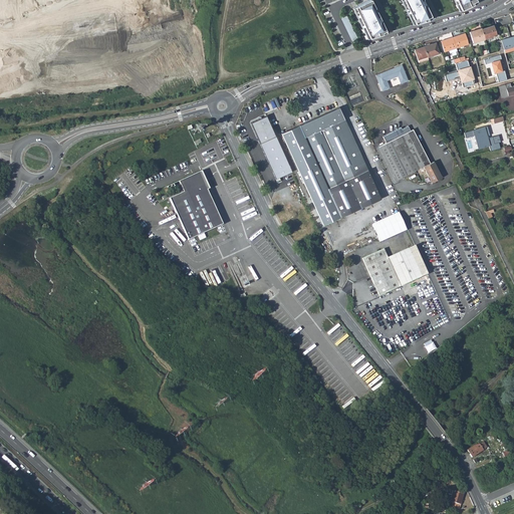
[(376,9),(372,0),(371,0),(354,9),(369,38),(388,32),(376,9)]
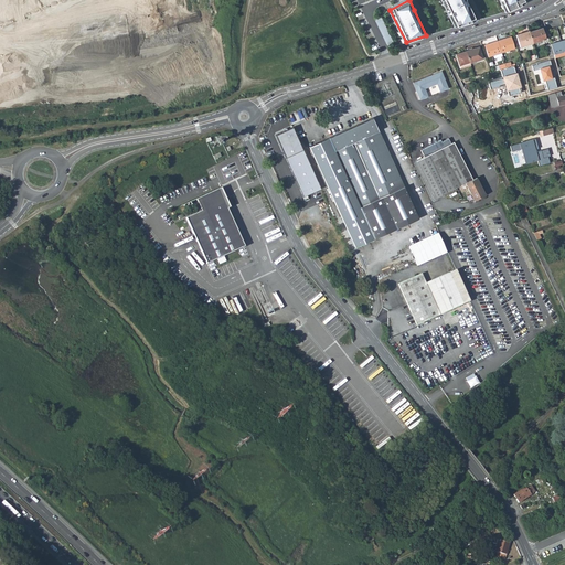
[(466,0),(441,0),(455,27),(476,20),(466,0)]
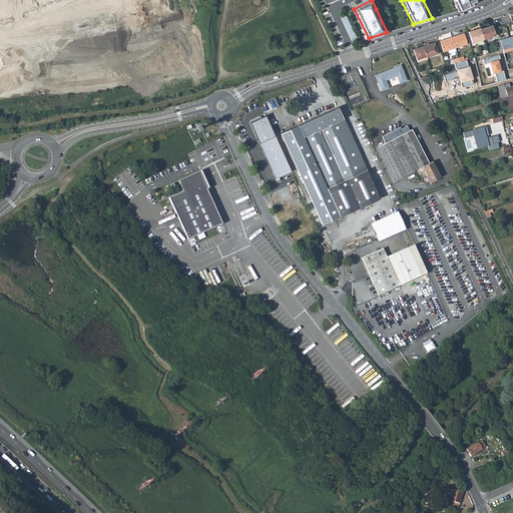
[(476,0),(454,0),(459,11),(478,3),(476,0)]
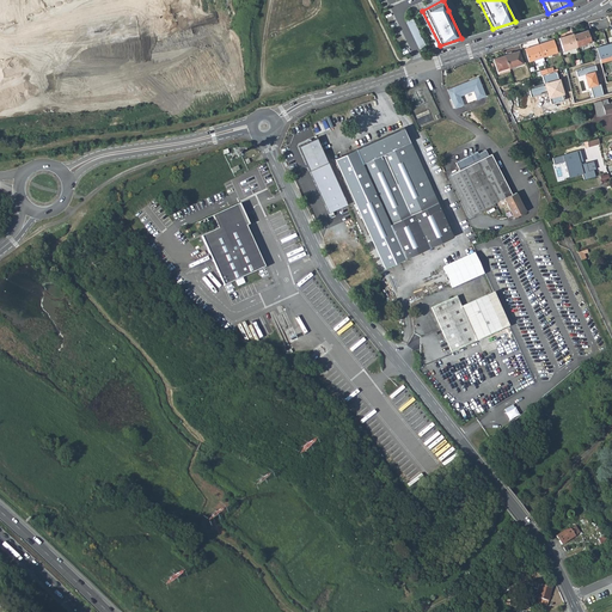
[(408,20),(420,48),(426,46),(414,18),(408,20)]
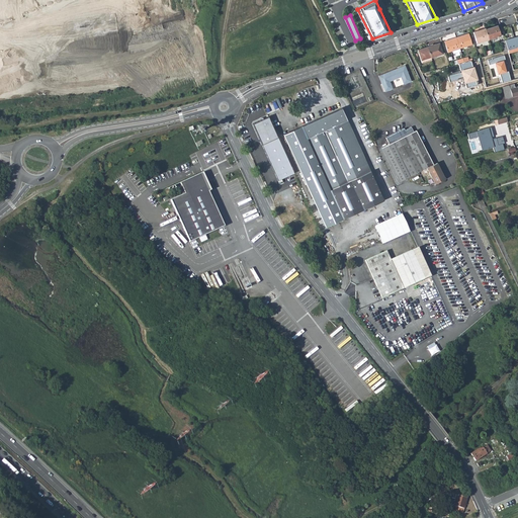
[(517,30),(516,23),(502,27),(505,35),(517,30)]
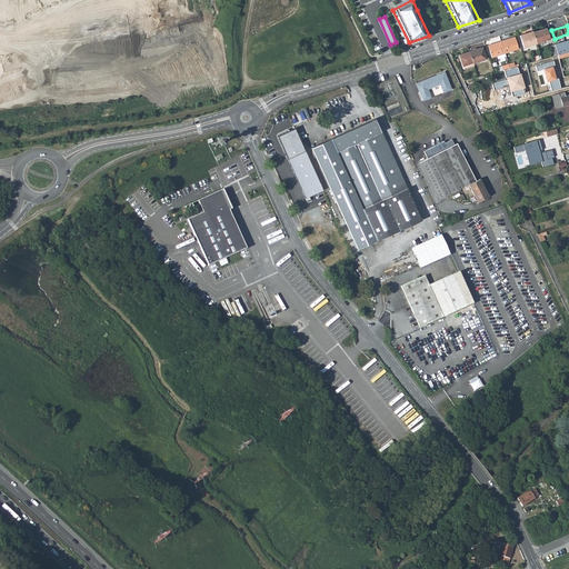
[(546,29),(532,33),(537,43),(549,39),(546,29)]
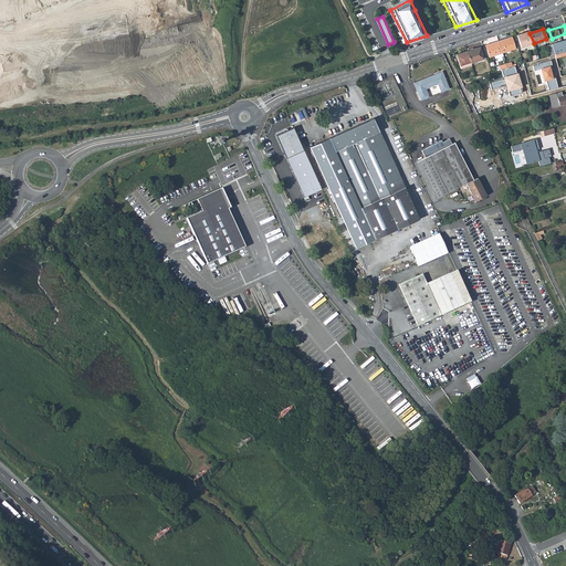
[(521,48),(534,43),(530,33),(530,31),(516,35),(521,48)]
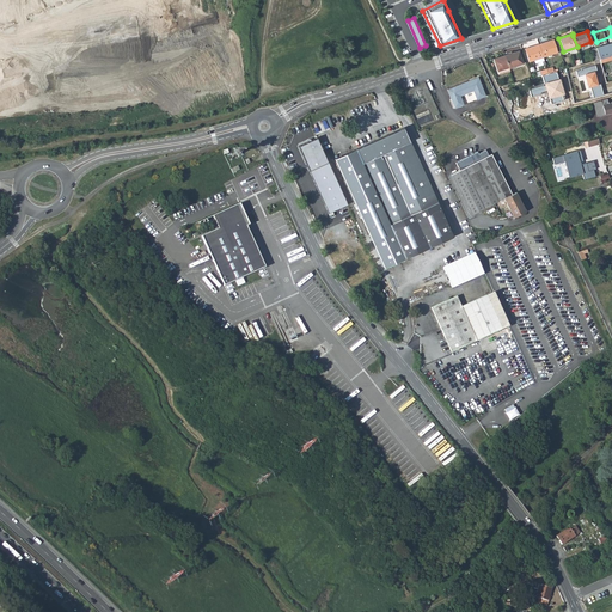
[(552,41),(538,46),(543,57),(546,56),(548,59),(551,57),(551,55),(557,53),(552,41)]
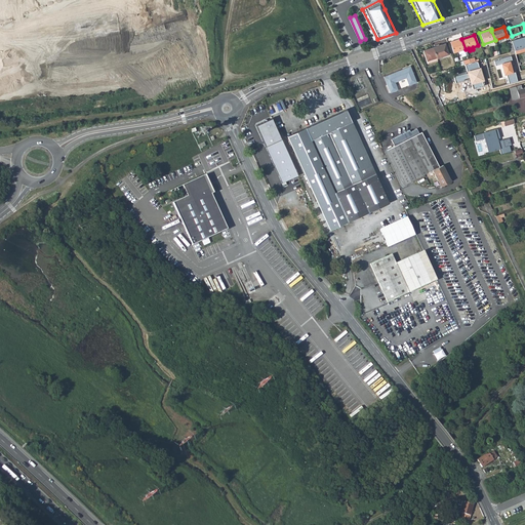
[(524,37),(512,41),(515,51),(524,48),(524,37)]
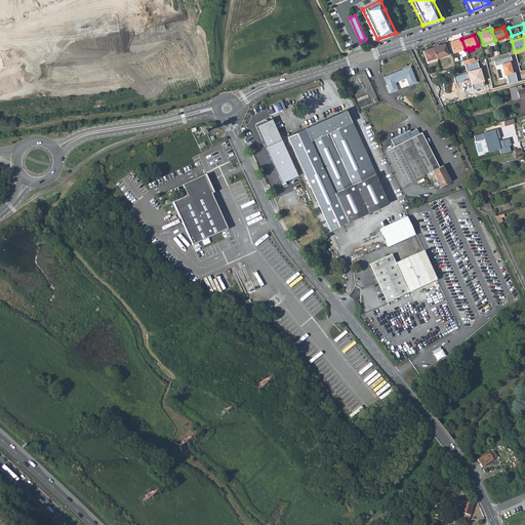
[(459,55),(467,52),(466,49),(461,39),(450,42),(453,53),(458,52),(459,55)]
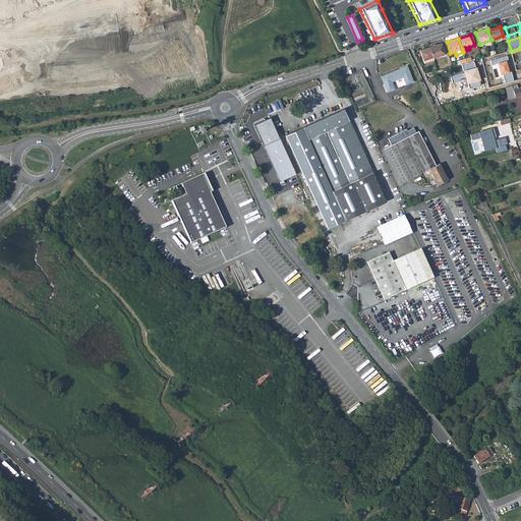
[(442,44),(429,48),(432,58),(432,59),(445,55),(442,44)]
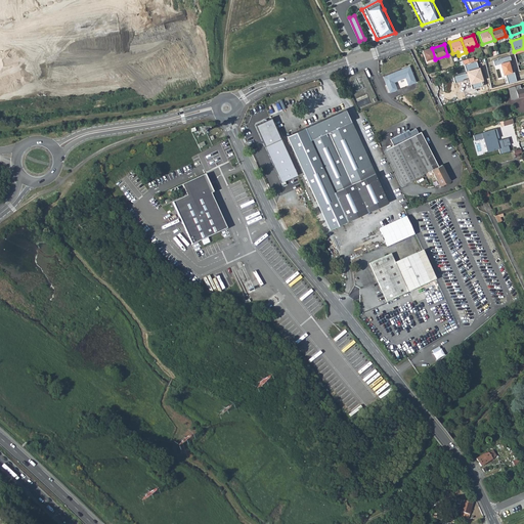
[(425,61),(435,58),(432,48),(422,51),(425,61)]
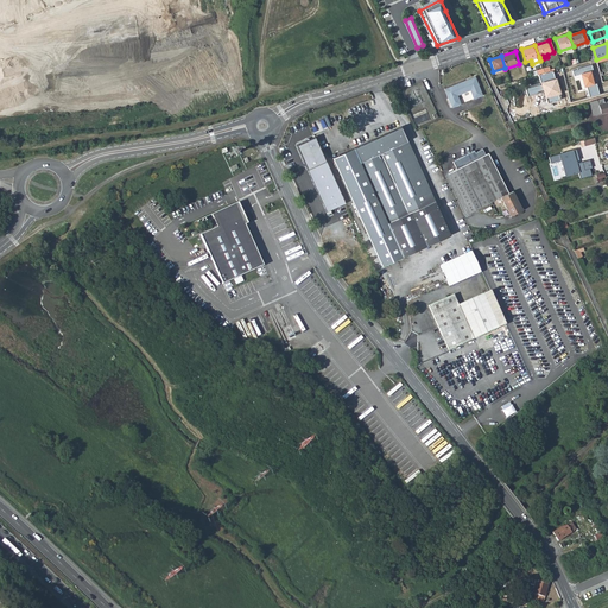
[(590,97),(600,94),(596,83),(595,84),(591,71),(594,70),(593,65),(574,70),(575,76),(581,75),(586,88),(588,87),(590,97)]
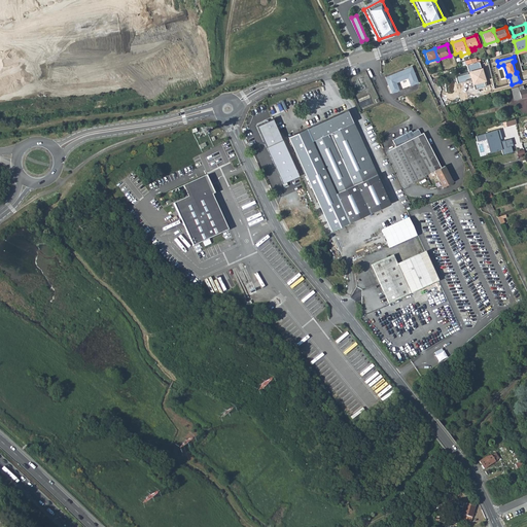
[(472,79),(476,90),(486,86),(485,82),(487,82),(483,68),(482,69),(480,62),(467,66),(470,73),(456,77),(458,83),(472,79)]
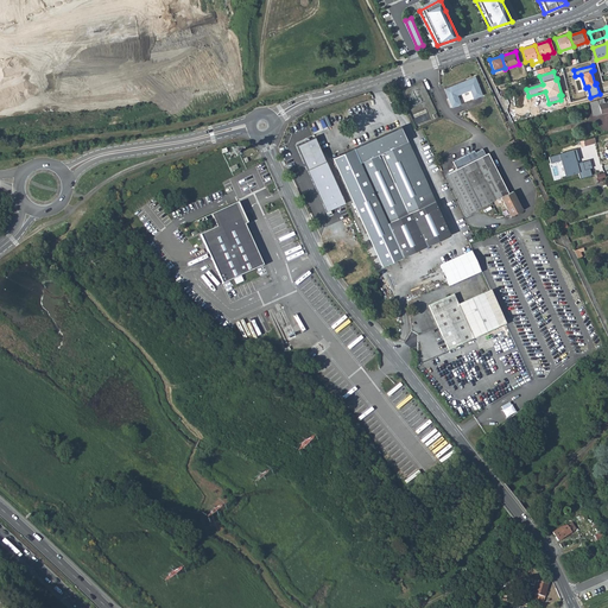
[(461,82),(443,89),(450,107),(458,105),(456,95),(468,90),(472,100),(481,96),(474,77),(464,81),(466,82),(462,83),(461,82)]
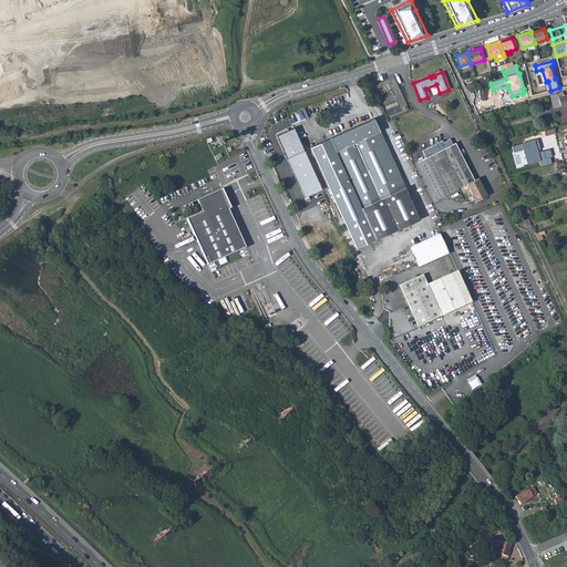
[(563,96),(562,92),(549,95),(553,109),(566,104),(566,94),(566,95),(566,96),(563,96)]
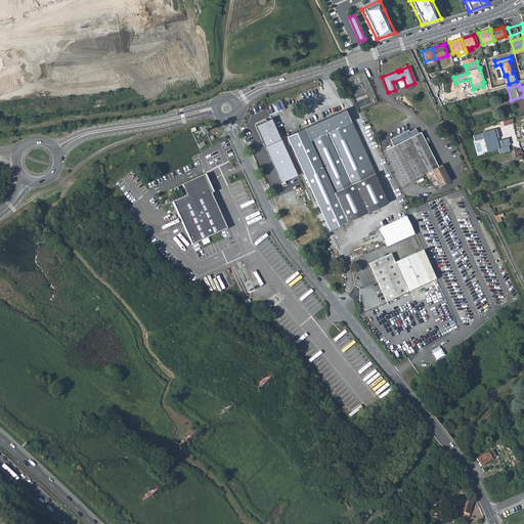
[(325,119),(301,129),(322,176),(360,159),(365,157),(352,125),(353,124),(348,113),(328,122),(325,119)]
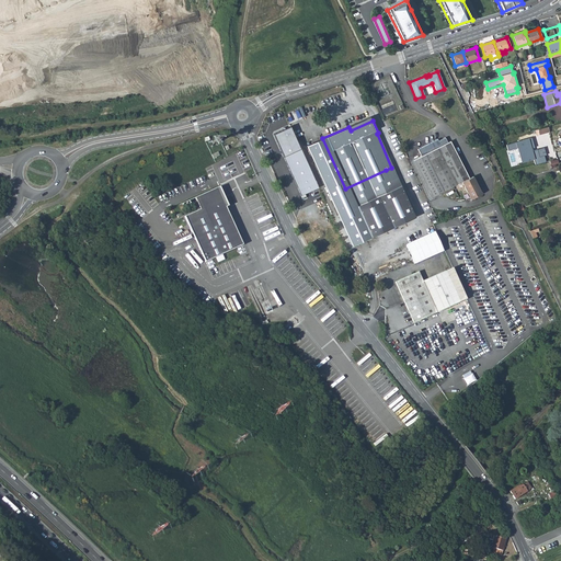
[(274,134),(284,157),(300,149),(290,127),(274,134)]
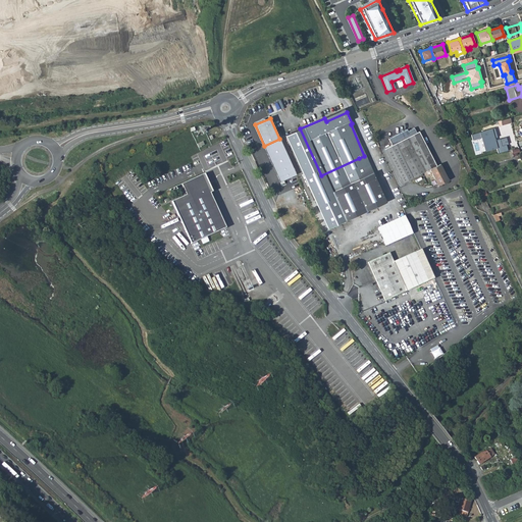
[(499,153),(509,150),(507,144),(509,144),(507,137),(499,139),(494,127),(472,135),(474,139),(482,137),(486,151),(497,148),(499,153)]
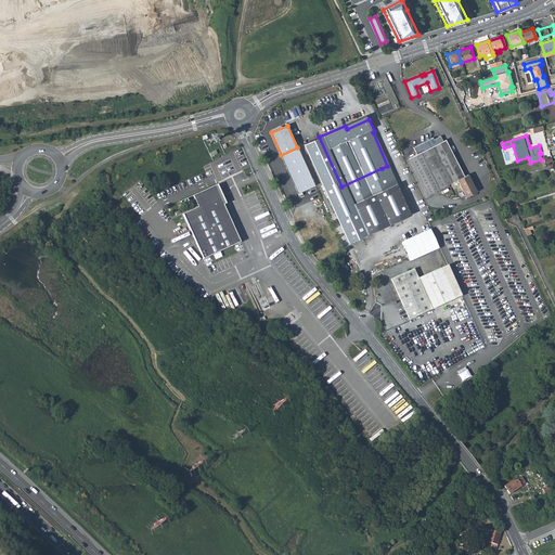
[(347,243),(363,236),(341,186),(319,137),(302,144),(315,171),(347,243)]
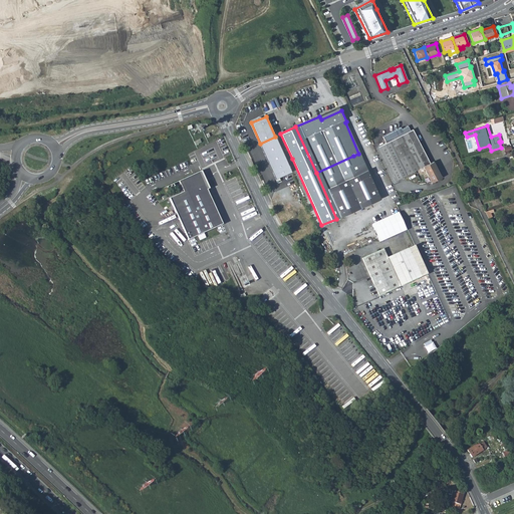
[(382,137),(387,143),(411,131),(408,126),(402,129),(401,127),(382,137)]
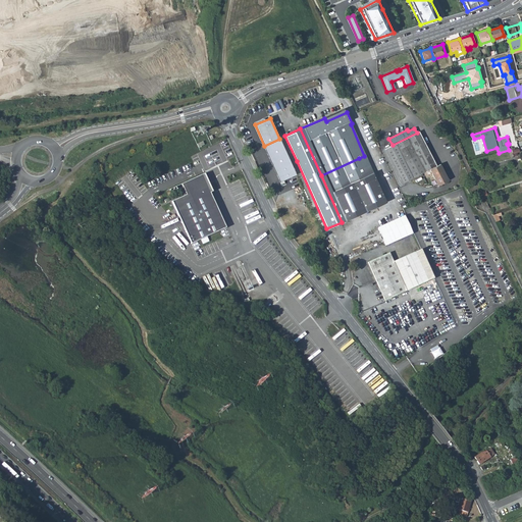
[(436,166),(418,133),(417,133),(393,145),(384,149),(402,184),(429,170),(433,177),(430,179),(432,185),(436,184),(437,186),(448,180),(439,164),(436,166)]
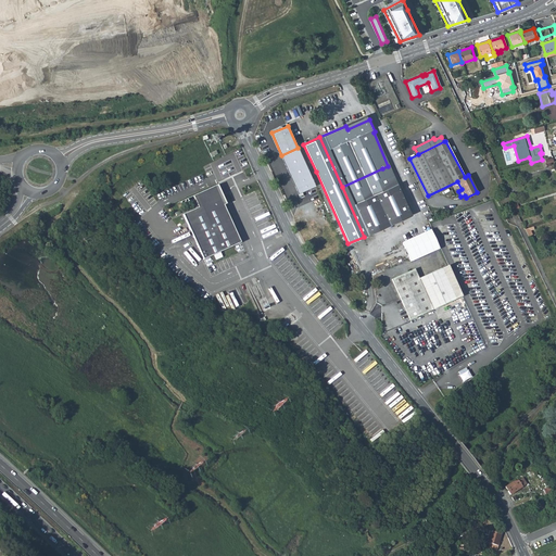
[(299,193),(315,186),(298,148),(281,155),(299,193)]
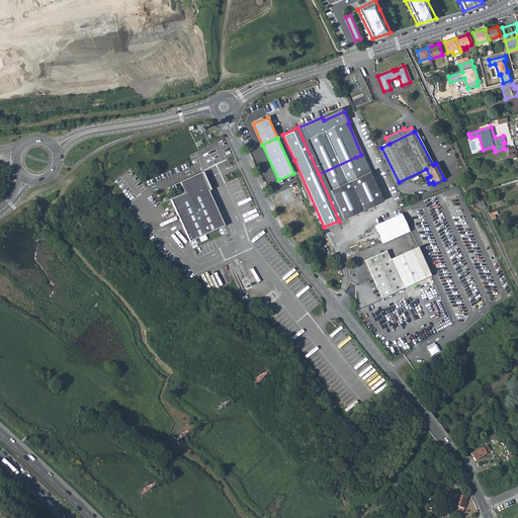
[(361,155),(356,157),(319,174),(339,221),(342,219),(382,200),(361,155)]
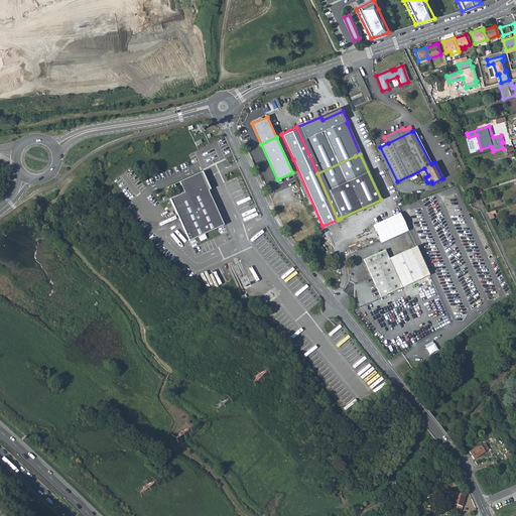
[(204,174),(203,171),(179,181),(183,190),(187,188),(188,190),(170,200),(188,241),(224,225),(208,190),(211,189),(206,183),(205,183),(202,176),(204,174)]
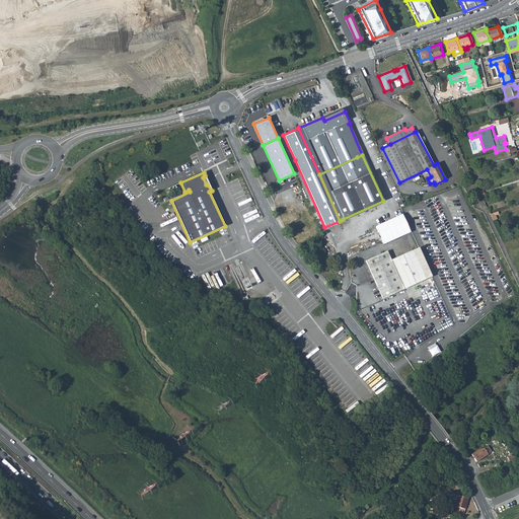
[(402,214),(375,226),(384,245),(411,233),(402,214)]
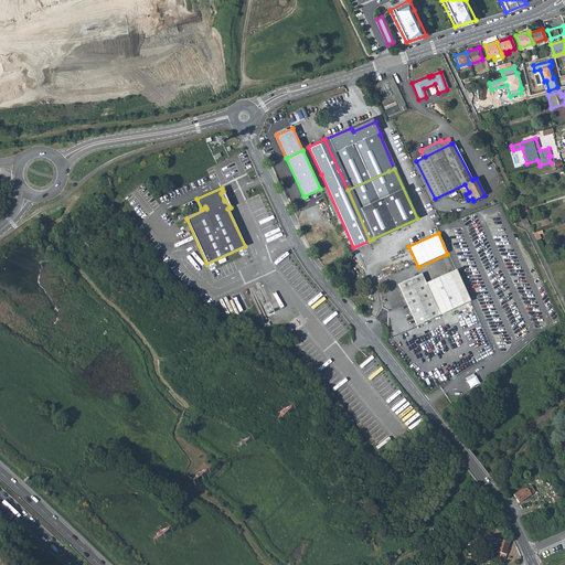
[(416,324),(462,302),(469,299),(455,268),(424,283),(420,273),(397,284),(406,304),(416,324)]
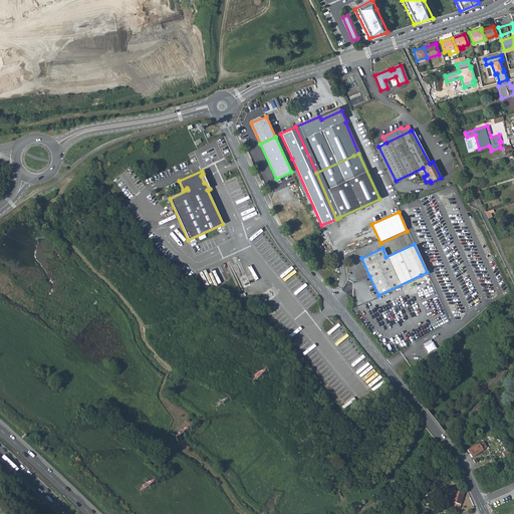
[(490,408),(485,398),(475,412),(481,419),(490,408)]
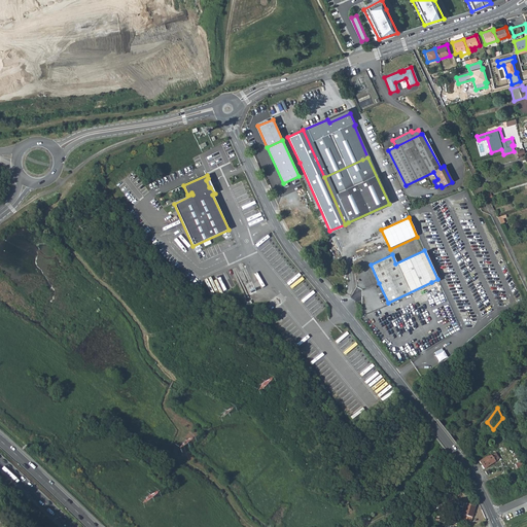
[(497,459),(493,453),(490,455),(486,456),(479,462),(484,469),(497,459)]
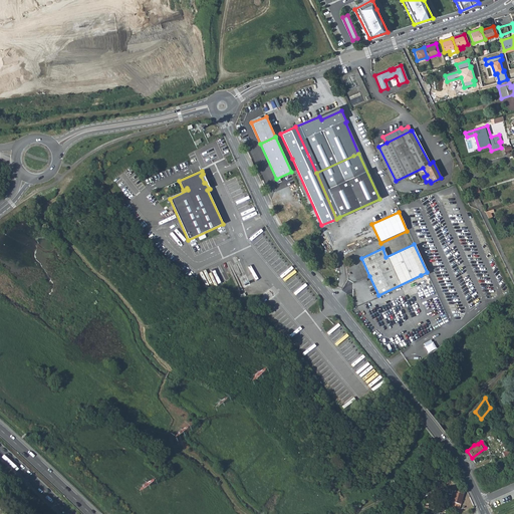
[(460,509),(464,493),(453,491),(450,502),(453,503),(452,506),(444,504),(443,510),(449,512),(449,510),(454,512),(455,507),(460,509)]
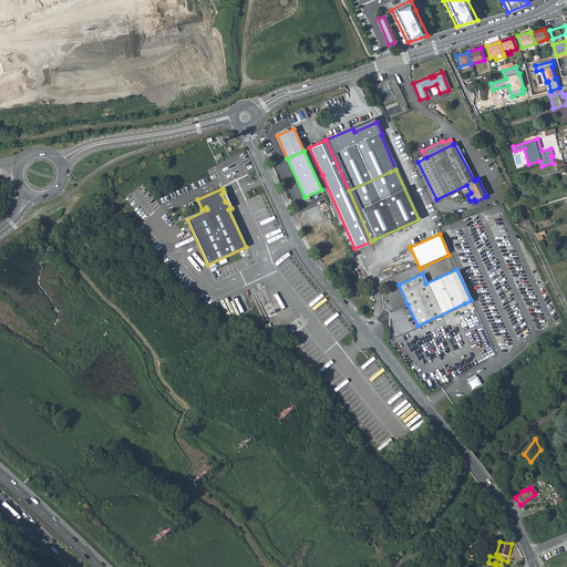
All buildings are outlined.
